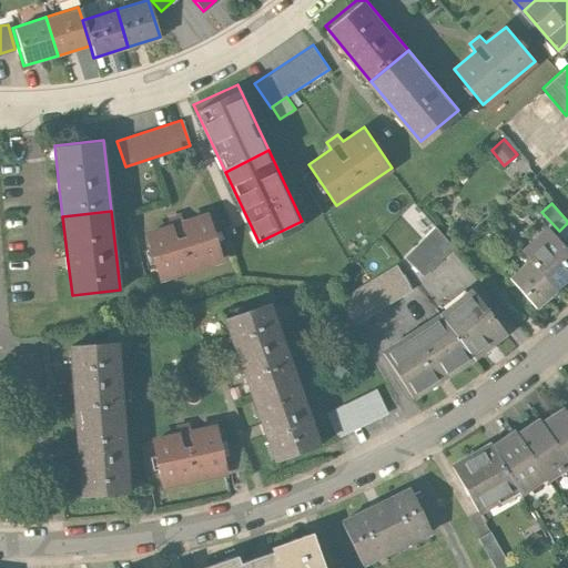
[(170,222),(144,230),(159,279),(223,259),(208,211),(182,220),(180,212),(168,216),(170,222)]
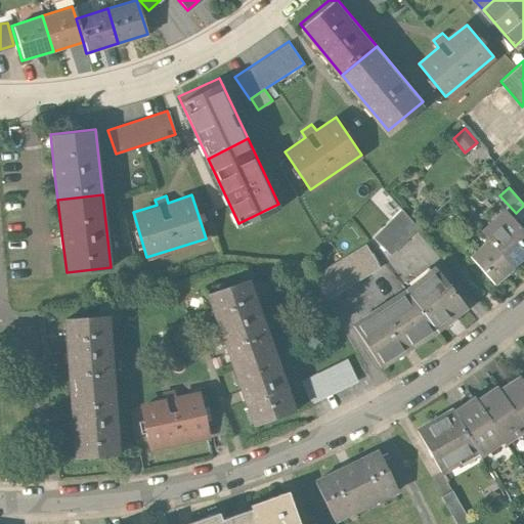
[(402,208),(373,237),(391,255),(419,227),(402,208)]
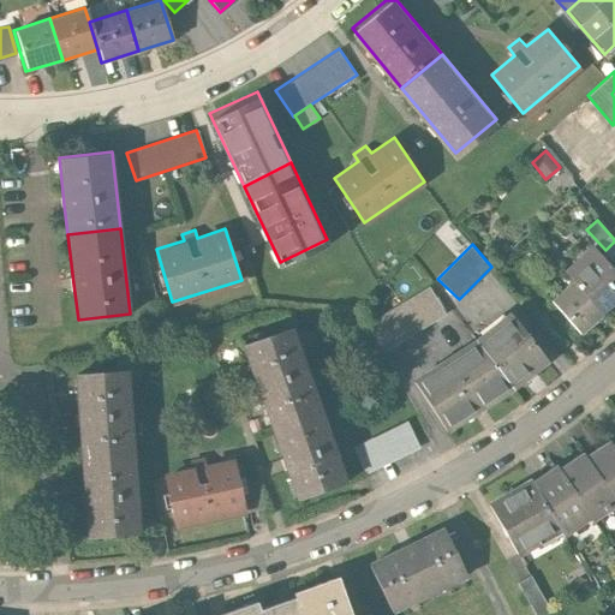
[(614,269),(592,244),(565,268),(573,278),(603,311),(614,300),(614,269)]
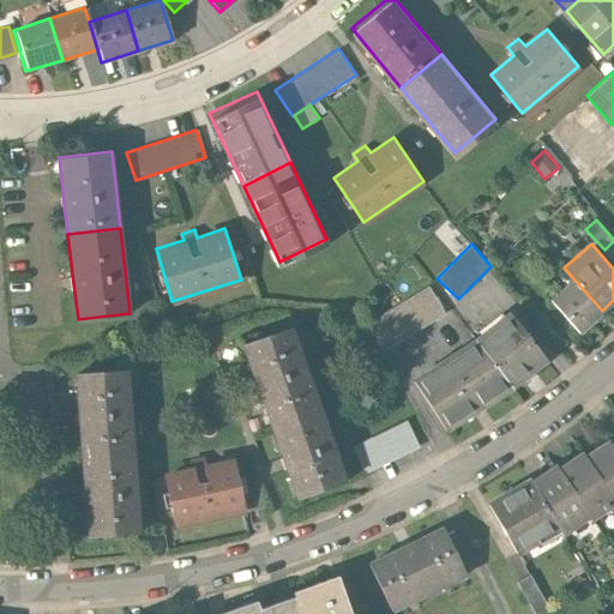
[(602,311),(572,277),(548,299),(577,332),(602,311)]
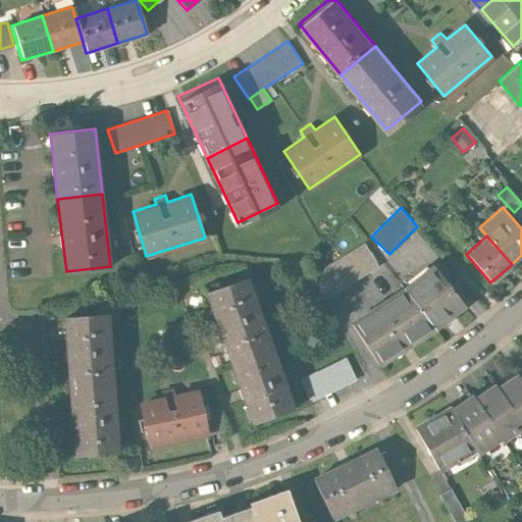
[(364,243),(310,274),(324,298),(378,265),(364,243)]
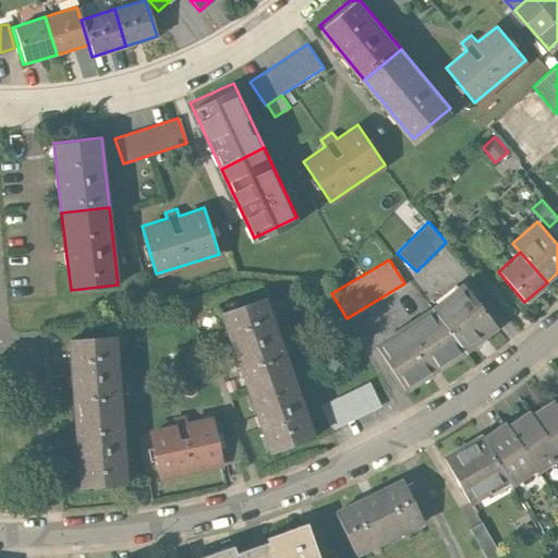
[(461,280),(428,305),(465,352),(497,327),(461,280)]
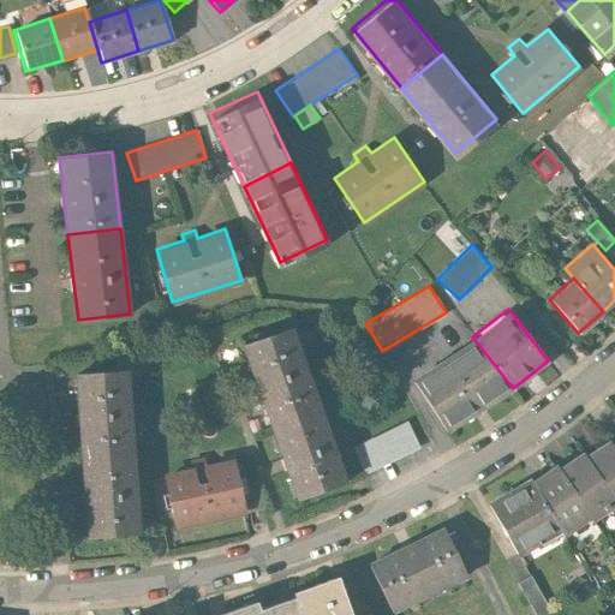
[(258,387),(270,422),(321,405),(292,323),(243,341),(258,387)]
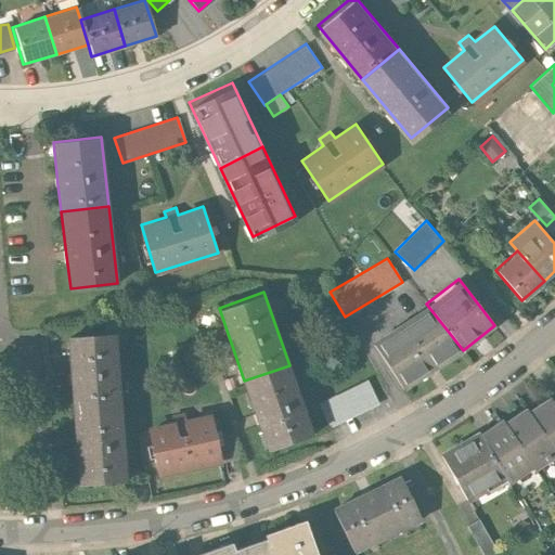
[(463,350),(426,304),(372,340),(402,389),(463,350)]
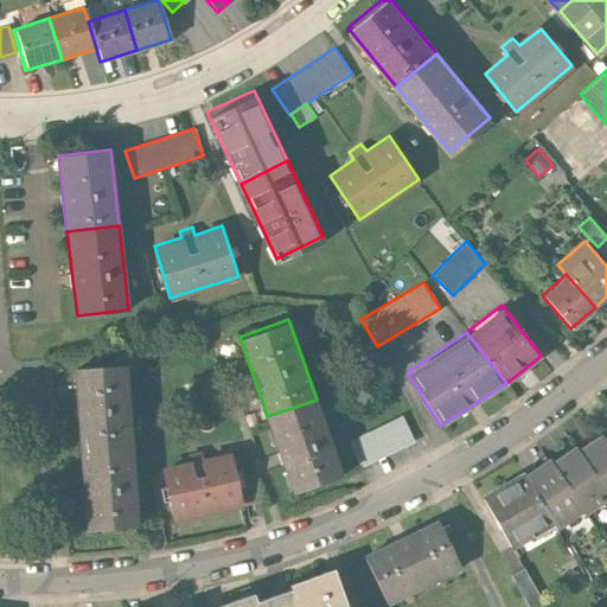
[(76,415),(78,449),(131,446),(125,364),(72,368),(76,415)]
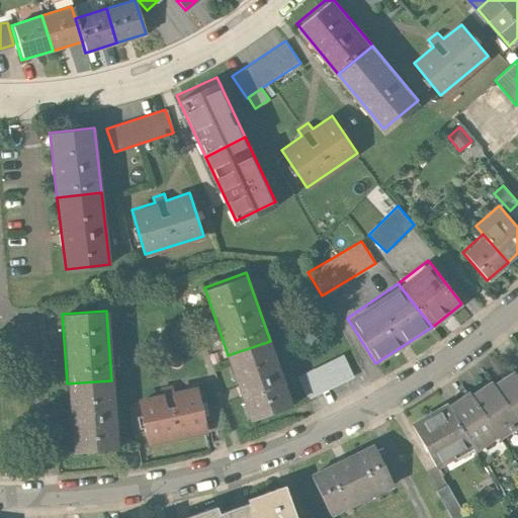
[(270,341),(228,355),(241,392),(251,420),(293,406),(270,341)]
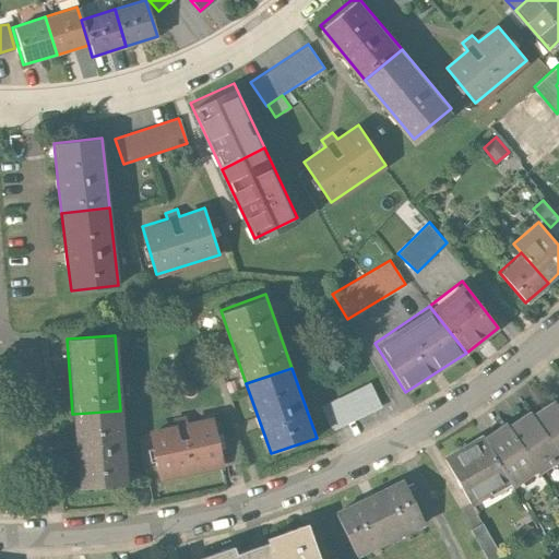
[(370,381),(321,406),(332,428),(381,404),(370,381)]
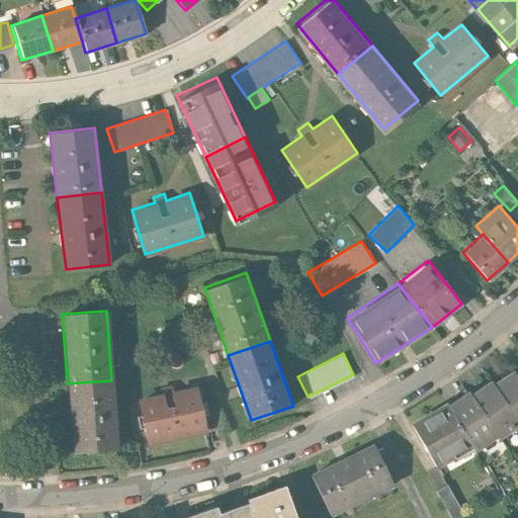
[(517,372),(514,366),(493,380),(517,418),(517,372)]
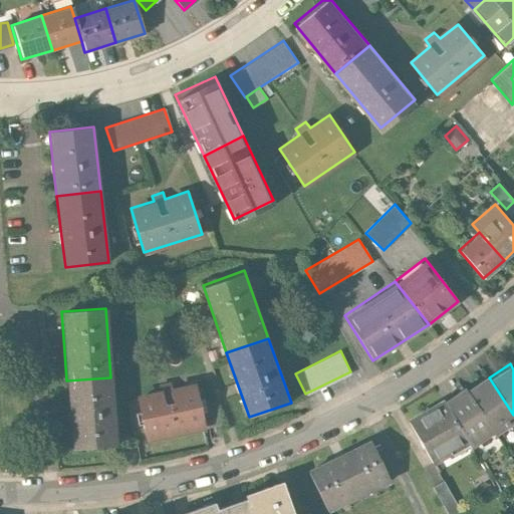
[(486,375),(467,389),(495,430),(498,434),(513,422),(513,415),(489,377),(486,375)]
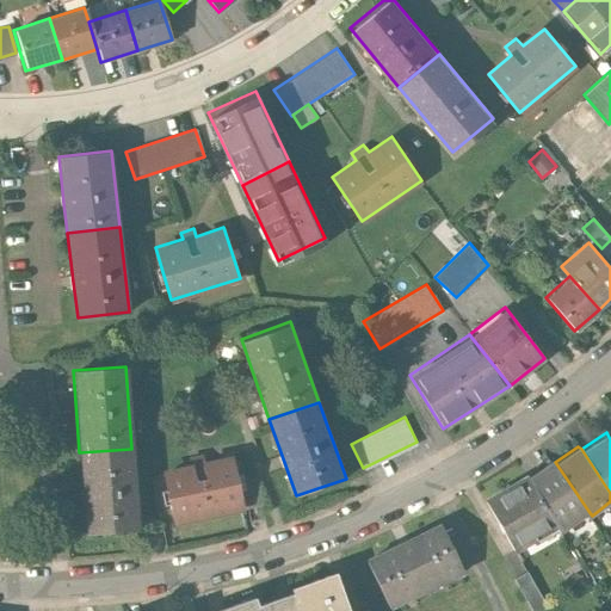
[(82,500),(86,534),(139,530),(131,449),(79,452),(82,500)]
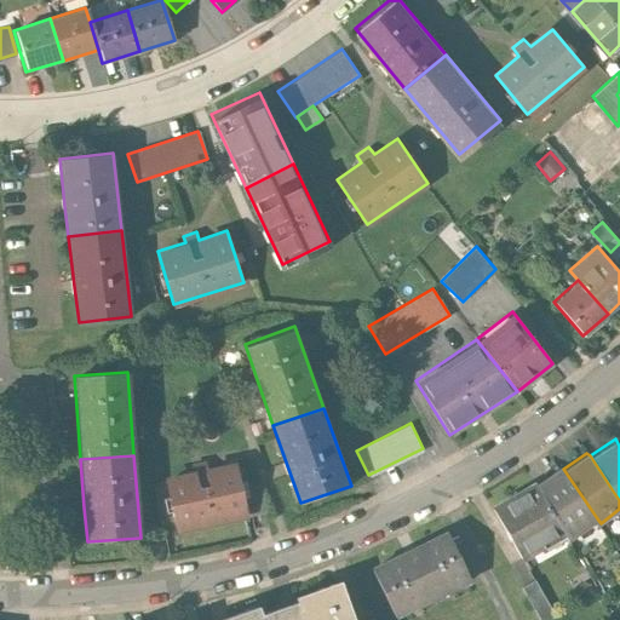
[(166,478),(178,530),(248,515),(242,487),(236,463),(210,469),(208,459),(191,463),(193,472),(166,478)]
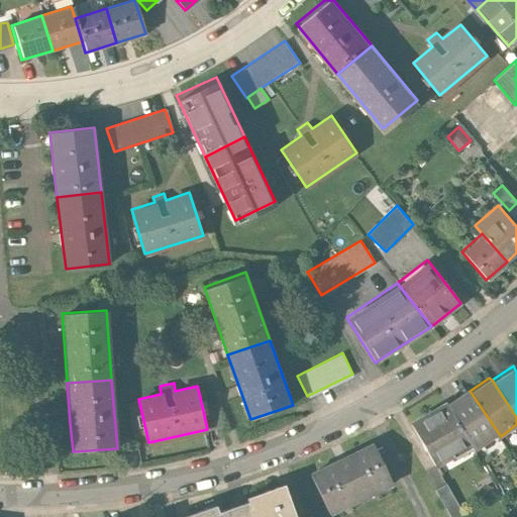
[(468,388),(447,401),(473,444),(475,448),(498,432),(470,391),(468,388)]
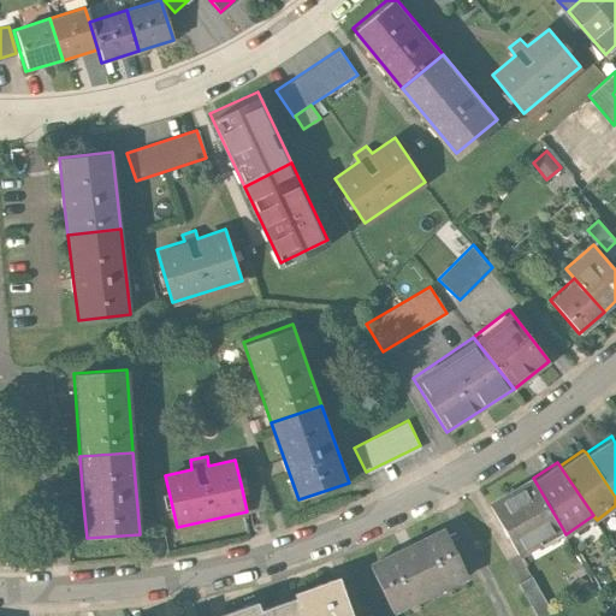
[(532,474),(489,498),(517,549),(539,537),(543,542),(563,529),(533,478),(532,474)]
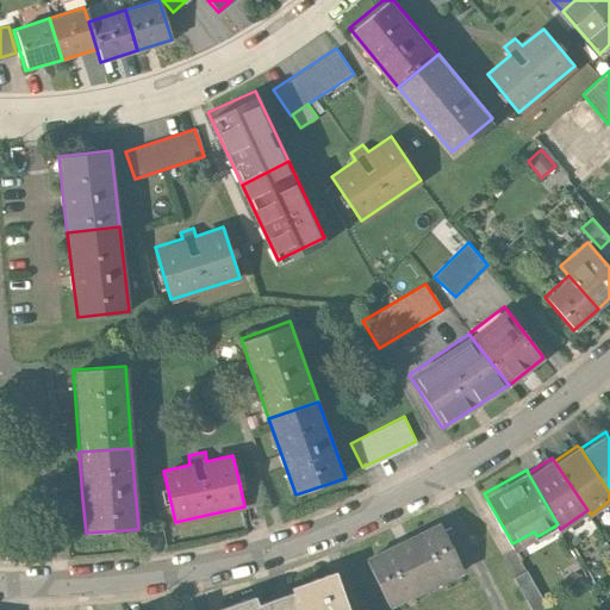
[(238,479),(244,506),(262,503),(256,474),(238,479)]
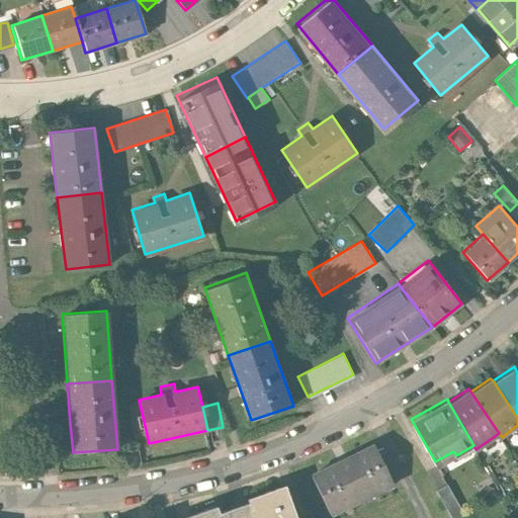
[(373,442),(310,472),(331,515),(394,485),(373,442)]
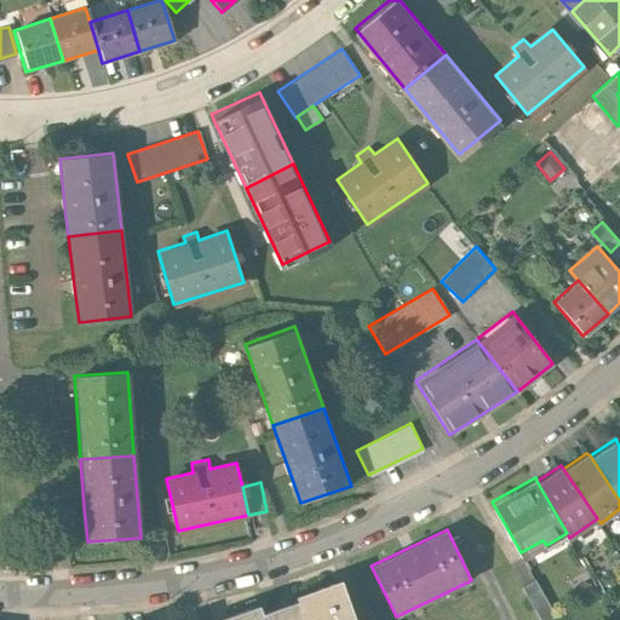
[(356,619),(342,580),(296,597),(298,601),(304,619),(363,619),(362,619),(356,619)]
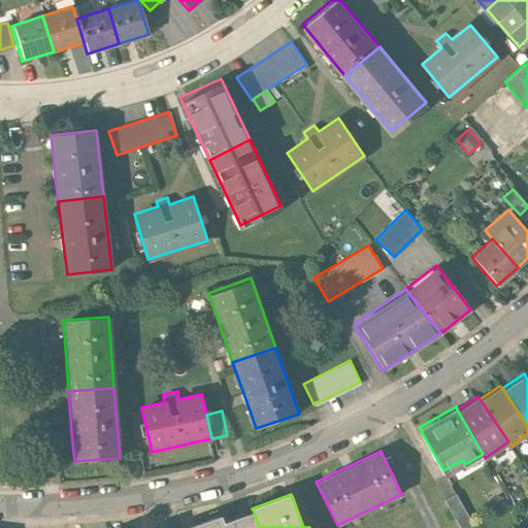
[(471,527),(474,526),(456,494),(444,500),(460,527),(471,527)]
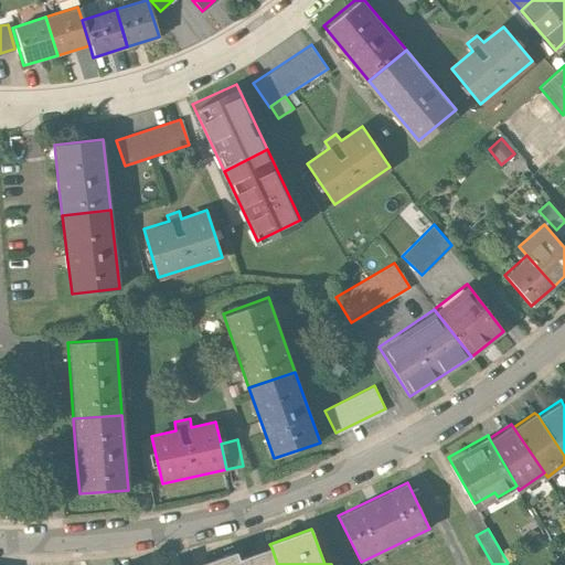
[(237,552),(199,564),(277,564),(272,547),(240,560),(237,552)]
